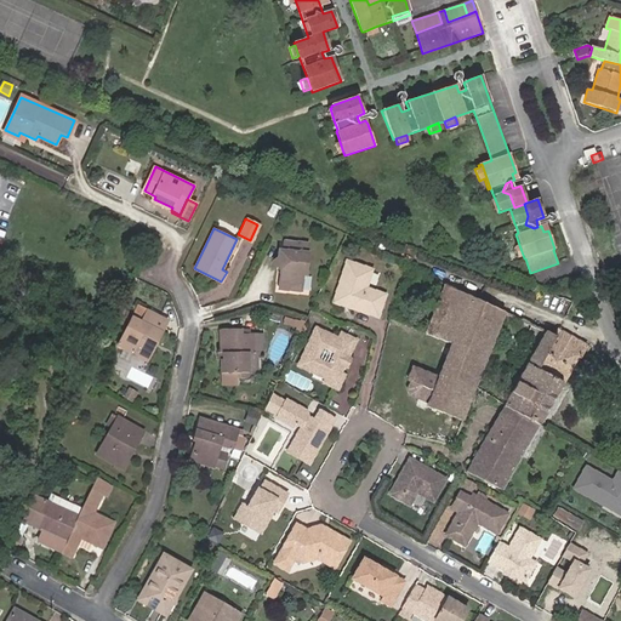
[(306,277),(307,266),(306,261),(306,252),(309,254),(311,243),(284,240),(284,250),(279,250),(279,257),(281,261),(278,289),(301,291),(302,275),(306,277)]
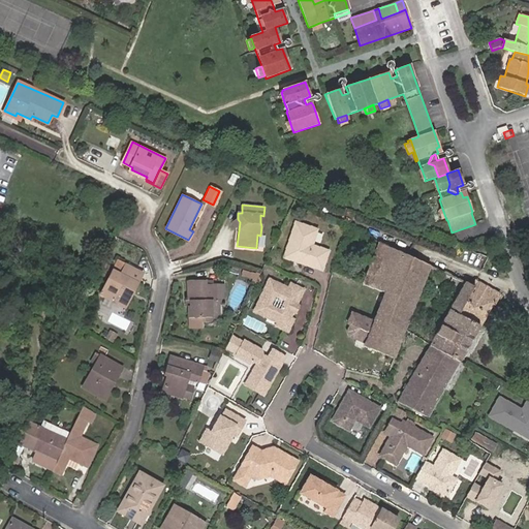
[(292,225),(282,256),(291,259),(293,253),(297,254),(296,260),(320,269),(327,250),(310,245),(314,228),(310,227),(303,225),(302,228),(292,225)]
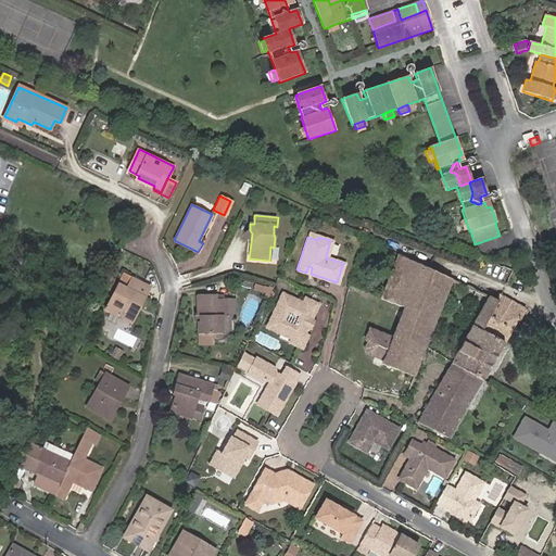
[(396,255),(380,298),(416,311),(431,270),(396,255)]
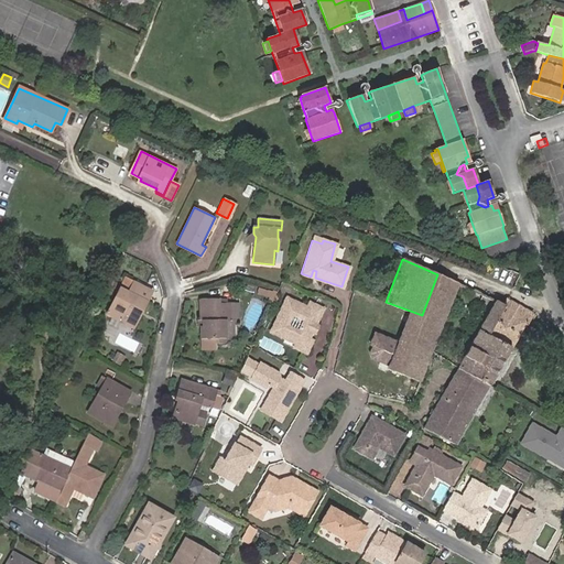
[(413,339),(432,351),(458,284),(437,274),(422,315),(413,339)]
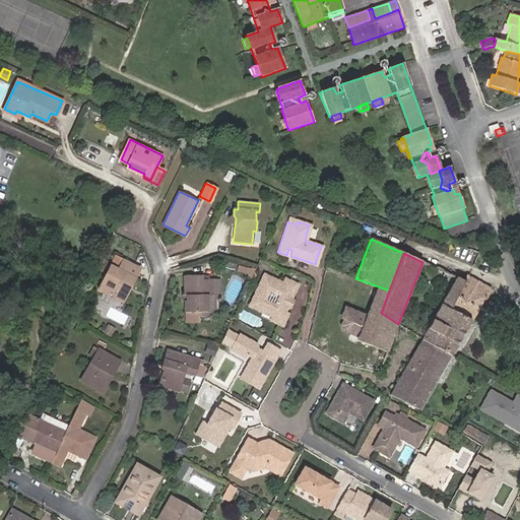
[(116,257),(111,266),(118,269),(123,260),(116,257)]
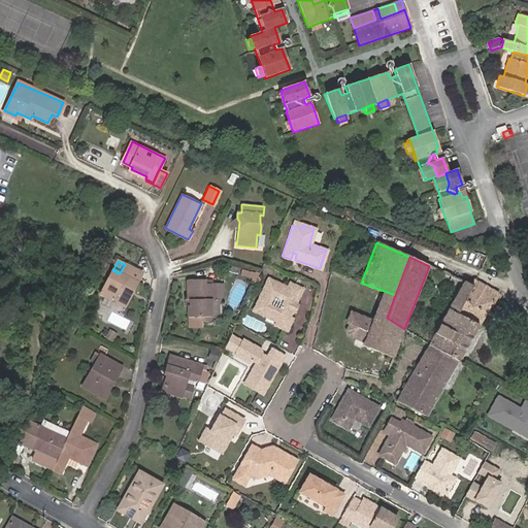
[(128,289),(132,291),(141,273),(125,264),(120,273),(112,270),(101,294),(121,304),(128,289)]
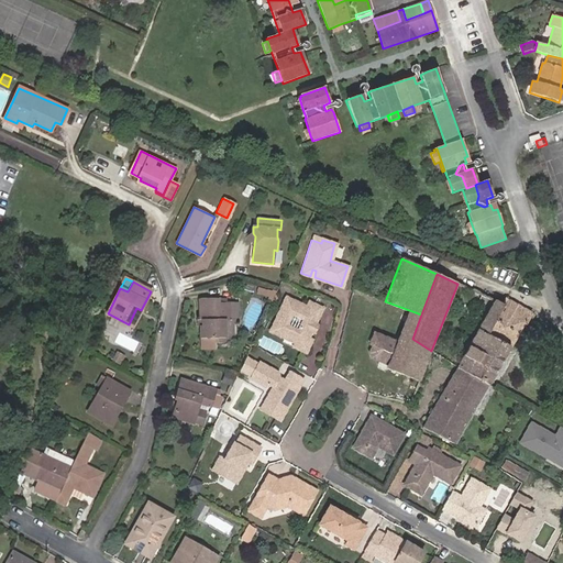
[(321,307),(307,301),(305,306),(285,297),(269,331),(294,342),(297,344),(305,342),(307,337),(309,330),(312,332),(317,323),(313,322),(321,307)]
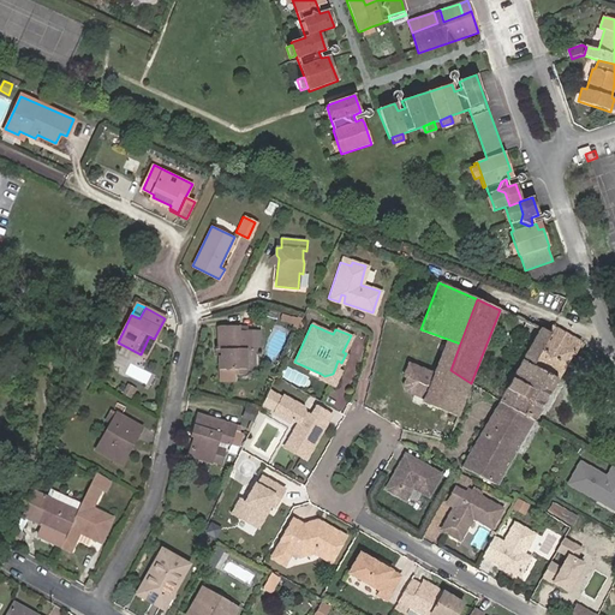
[(220,356),(221,380),(236,380),(236,374),(245,372),(245,368),(245,350),(250,350),(255,348),(260,348),(260,341),(250,341),(250,330),(239,329),(239,326),(220,326),(220,348),(224,348),(224,356),(220,356)]
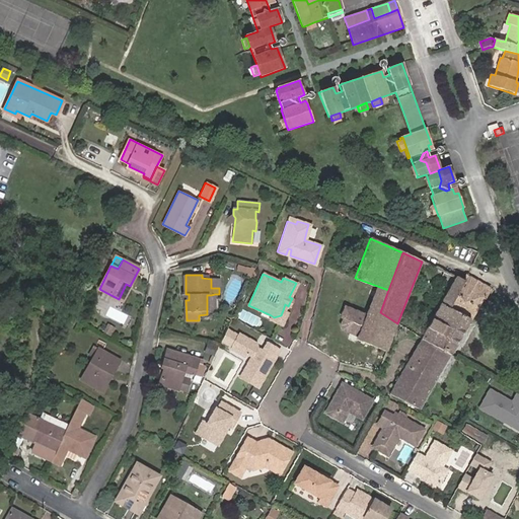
[(449,355),(450,355),(484,299),(484,300),(490,289),(465,275),(462,281),(454,277),(437,310),(421,338),(421,339),(429,343),(433,346),(449,355)]
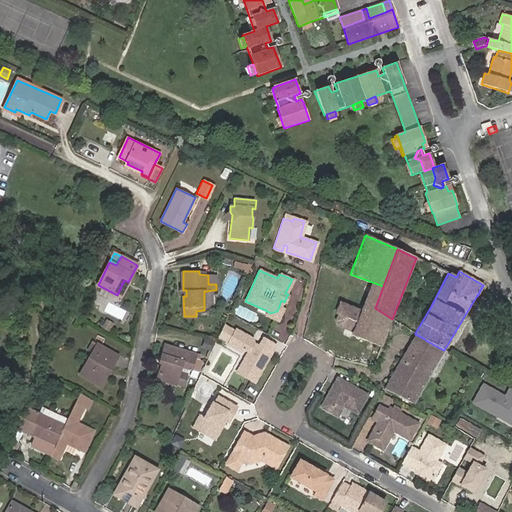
[(380,346),(392,319),(375,308),(383,286),(350,274),(335,314),(337,315),(335,321),(337,326),(352,332),(351,335),(380,346)]
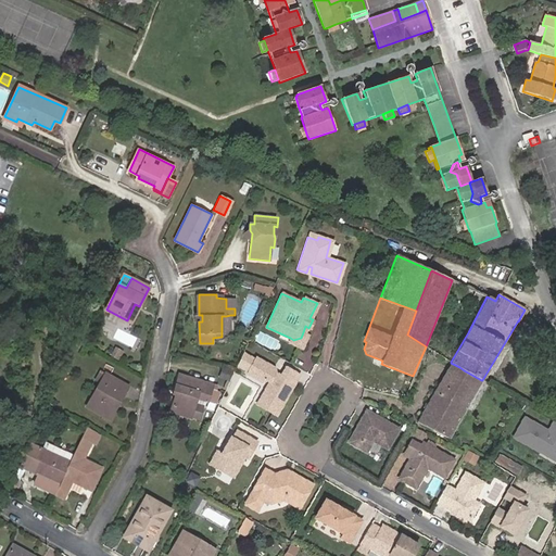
[(235,299),(226,299),(226,308),(235,308),(235,299)]
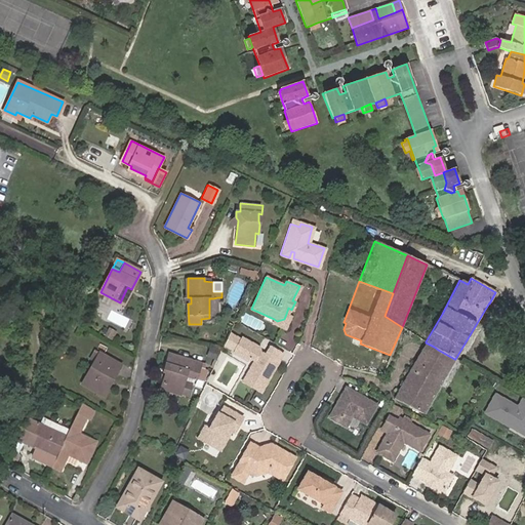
[(124,305),(131,289),(127,287),(120,303),(124,305)]
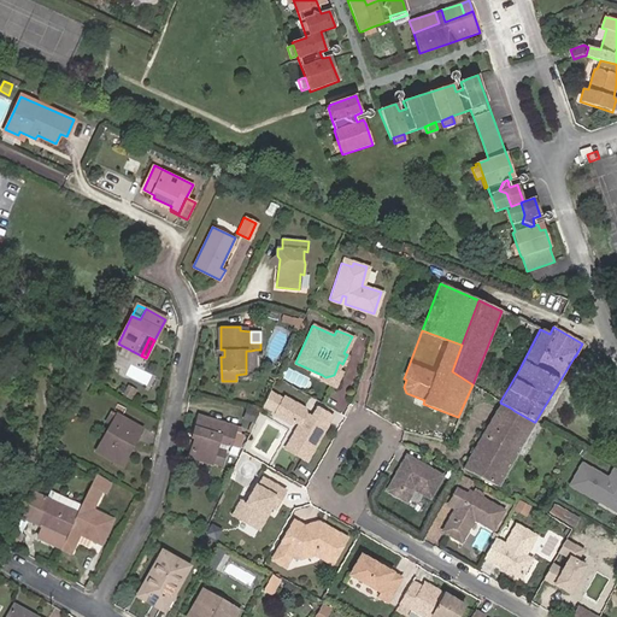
[(256,369),(256,350),(251,351),(246,351),(246,369),(256,369)]
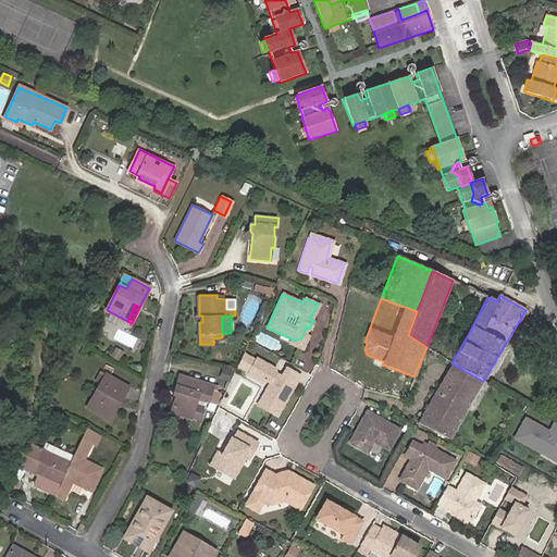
[(294,341),(291,338),(289,342),(295,345),(301,347),(305,342),(308,335),(304,333),(301,338),(294,341)]
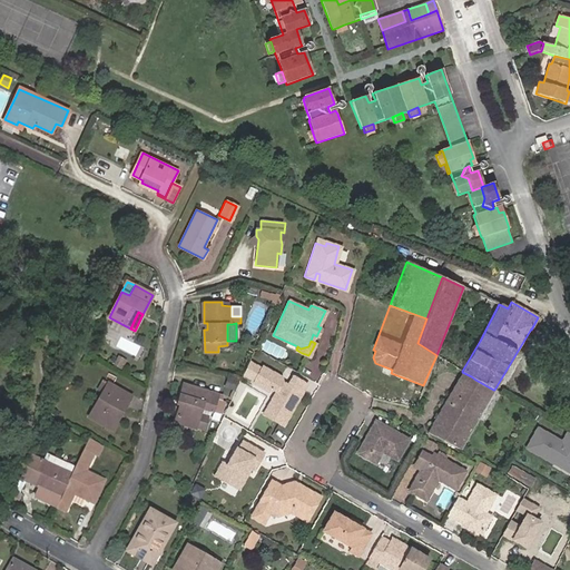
[(119,367),(123,360),(118,356),(114,364),(119,367)]
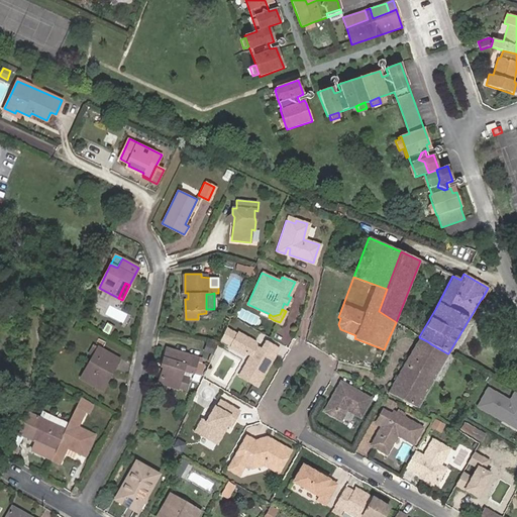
[(249,354),(237,376),(256,386),(278,348),(264,341),(260,348),(254,346),(253,340),(237,331),(228,346),(241,354),(246,353),(249,354)]
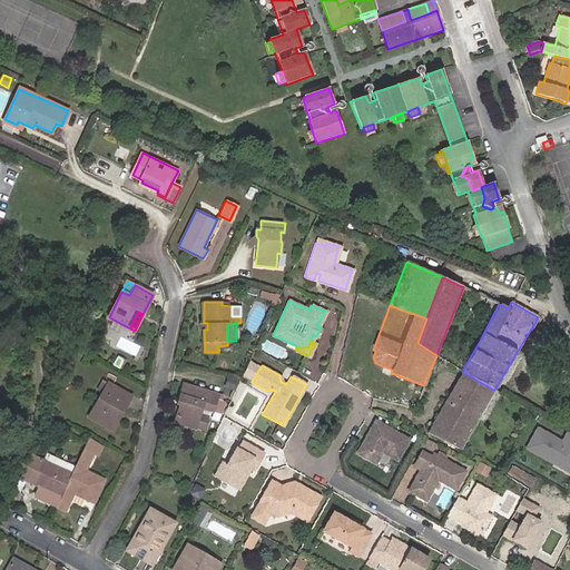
[(463,402),(475,380),(471,376),(462,372),(449,394),(463,402)]
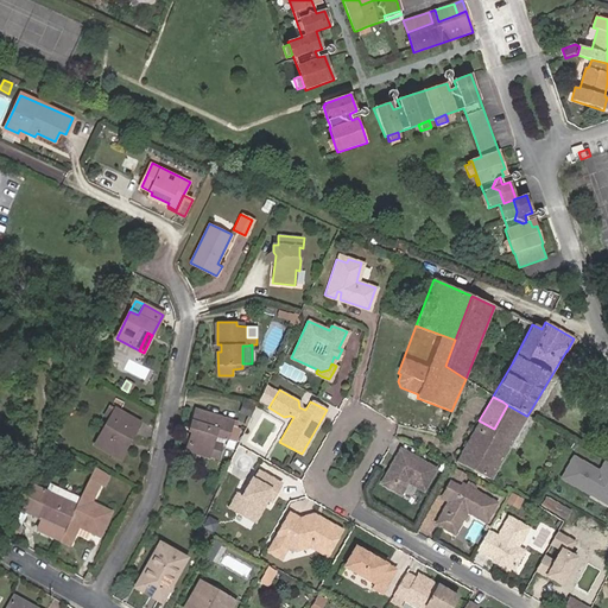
[(251,405),(242,403),(240,411),(248,413),(251,405)]
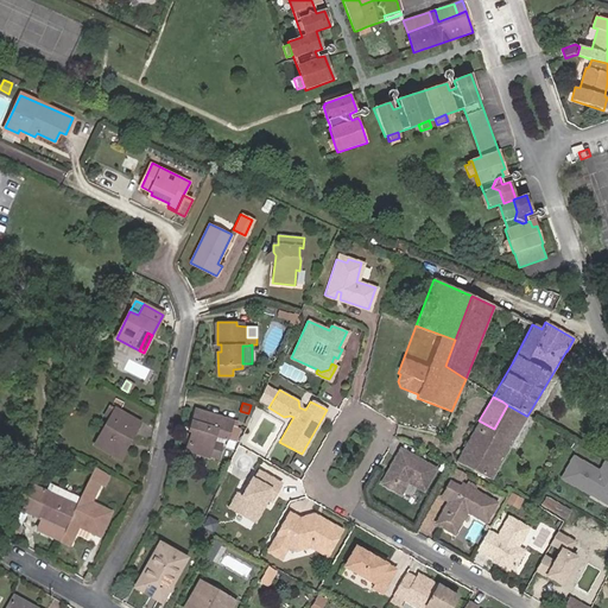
[(507,405),(494,429),(479,420),(456,462),(491,480),(526,416),(507,405)]
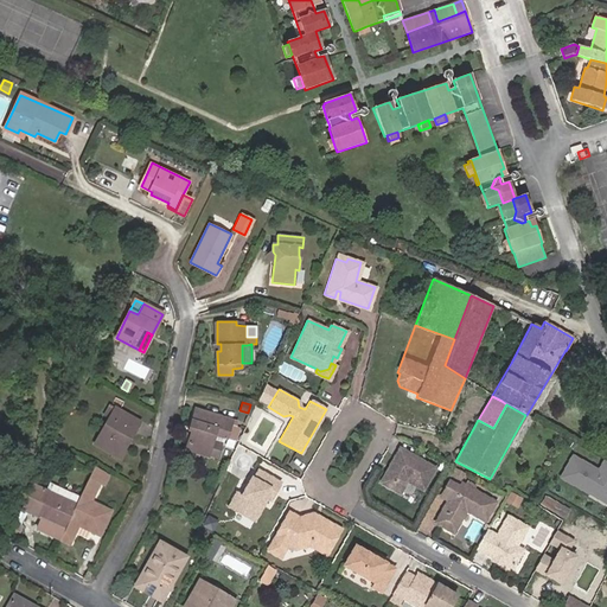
[(113,421),(109,419),(94,445),(120,459),(127,446),(123,443),(136,420),(119,409),(113,421)]
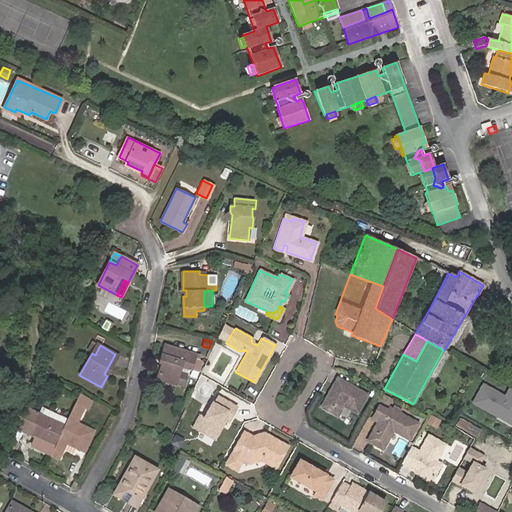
[(176,384),(180,372),(181,367),(192,370),(196,354),(186,351),(165,345),(162,356),(164,357),(162,363),(158,379),(168,382),(176,384)]
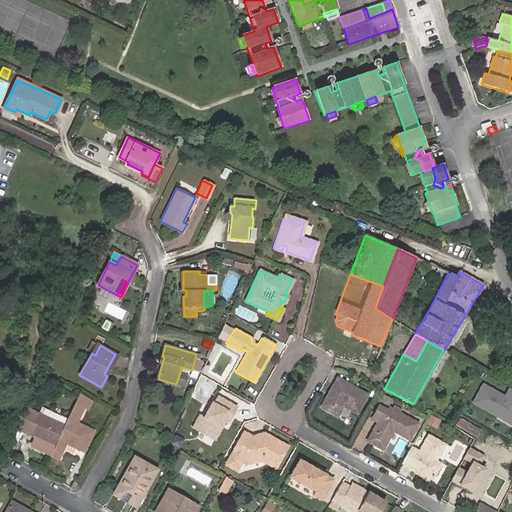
[(104,374),(107,376),(119,356),(115,354),(104,374)]
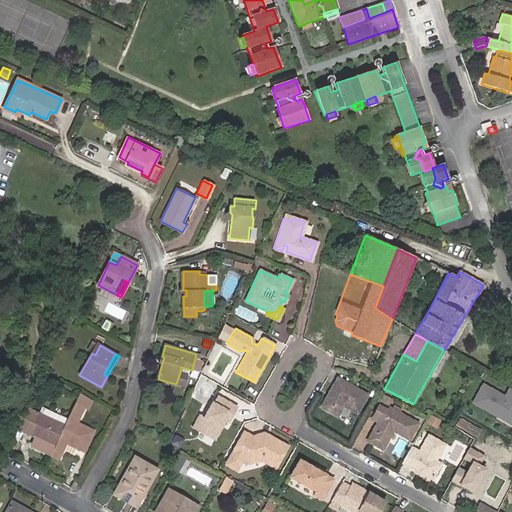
[(186,373),(180,372),(176,384),(183,386),(186,373)]
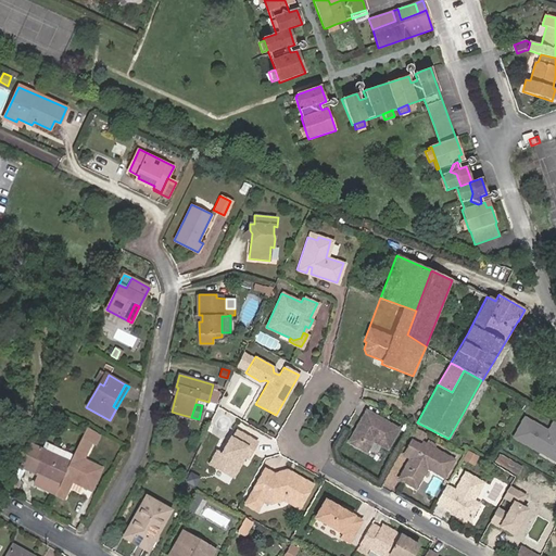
[(386,449),(397,428),(365,409),(348,441),(365,452),(371,441),(386,449)]
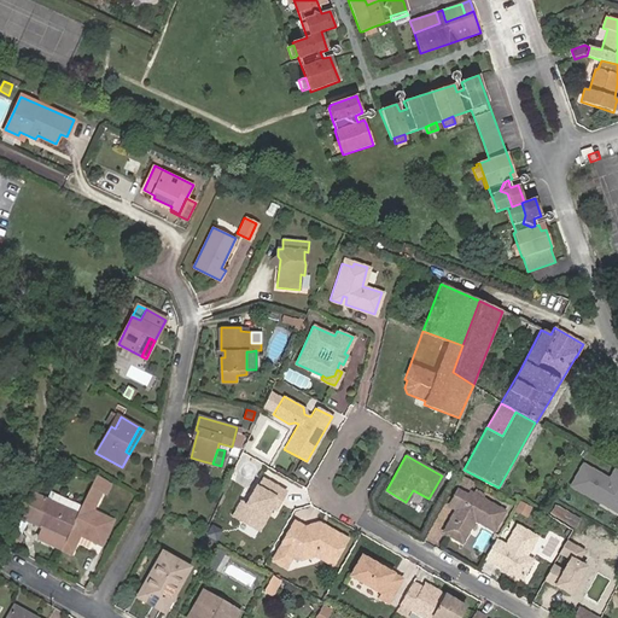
[(203,461),(191,458),(188,465),(200,468),(203,461)]
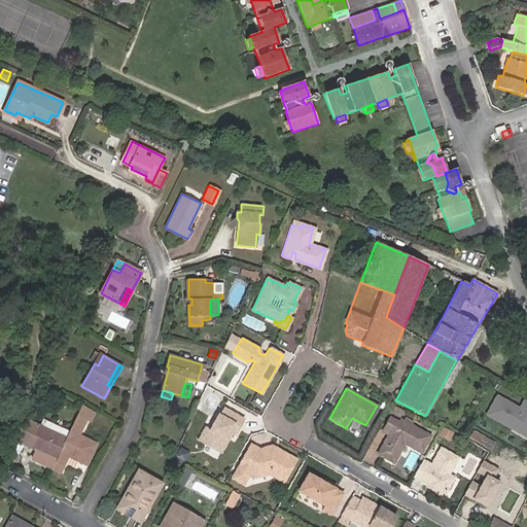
[(526,400),(524,399),(519,409),(496,395),(486,415),(517,432),(526,429),(526,427),(526,400)]
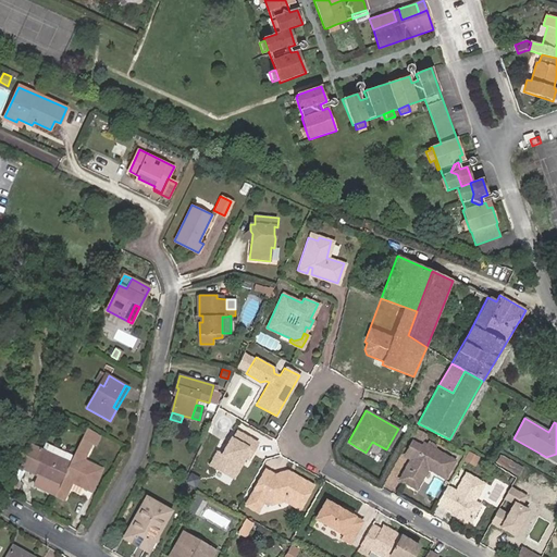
[(408,433),(411,426),(405,423),(401,430),(408,433)]
